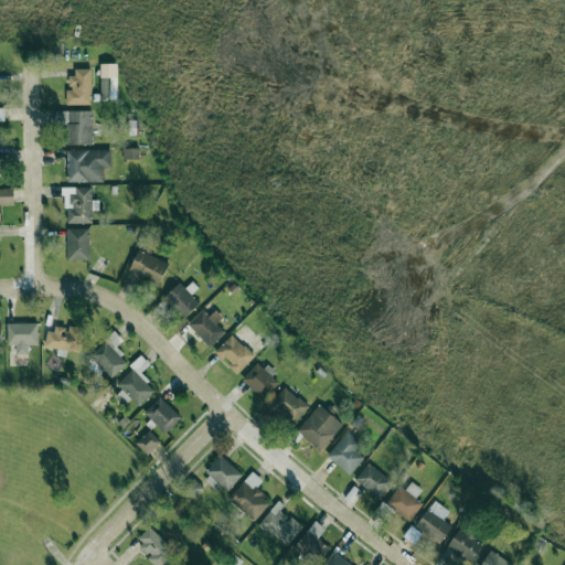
[(99,64),(100,99),(117,98),(116,63),(99,64)]
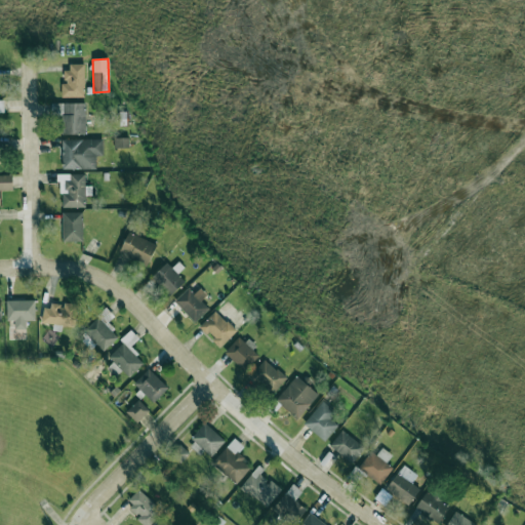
[(84,64),(66,65),(66,83),(62,83),(62,97),(84,96),(84,64)]
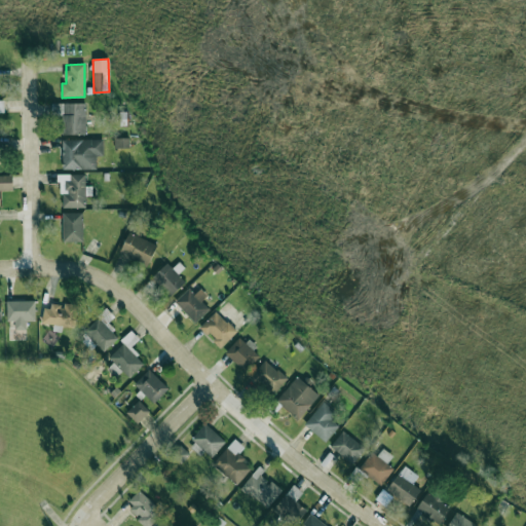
[(85,135),(86,104),(52,103),(51,114),(62,115),(62,135),(85,135)]
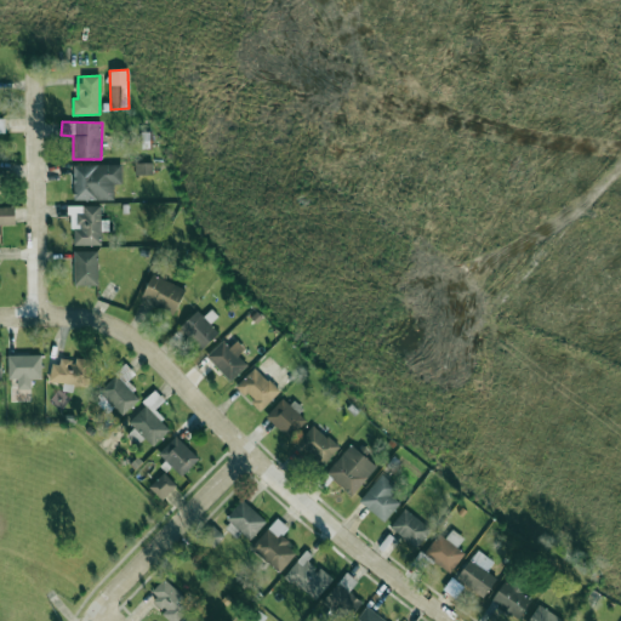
[(114,200),(114,184),(121,184),(121,165),(73,165),(74,200),(114,200)]
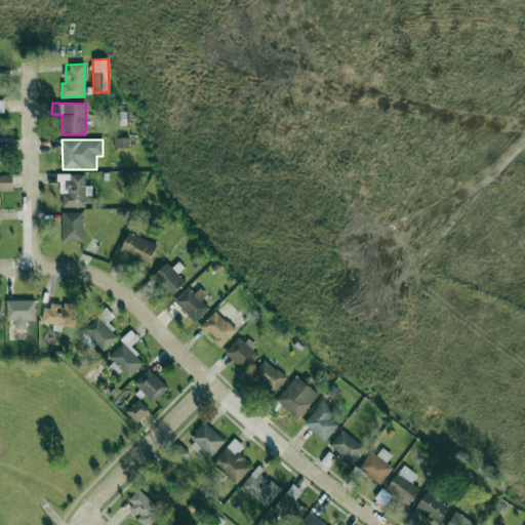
[(0,178),(0,205),(0,206),(0,204),(0,190),(12,190),(12,172),(0,172),(0,178)]
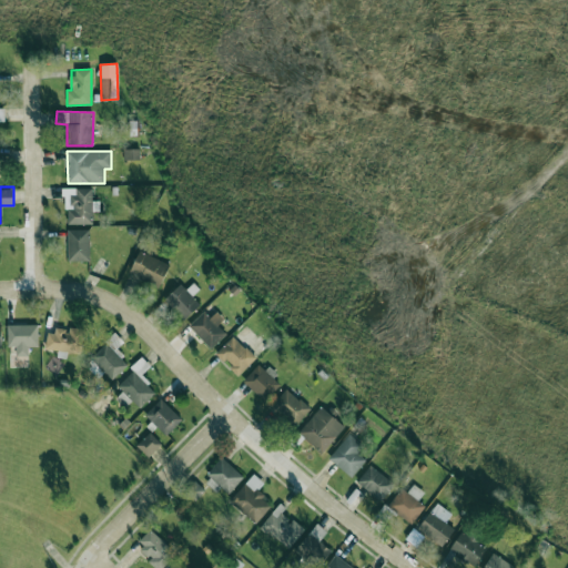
[(92,224),(92,211),(100,212),(100,201),(92,201),(93,189),(66,189),(66,224),(92,224)]
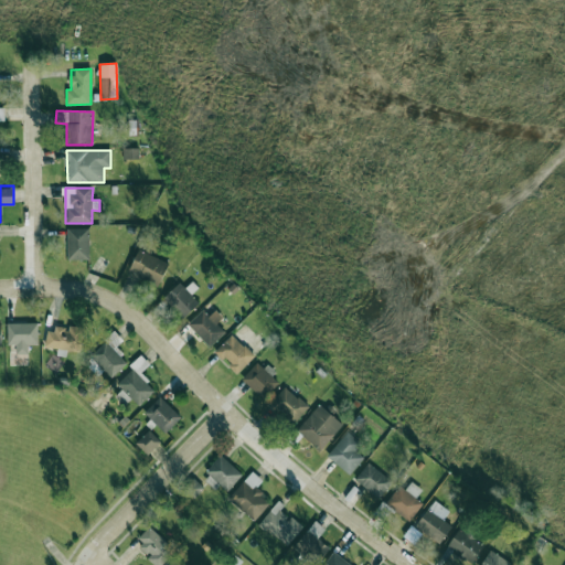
[(88,260),(89,228),(68,228),(67,259),(88,260)]
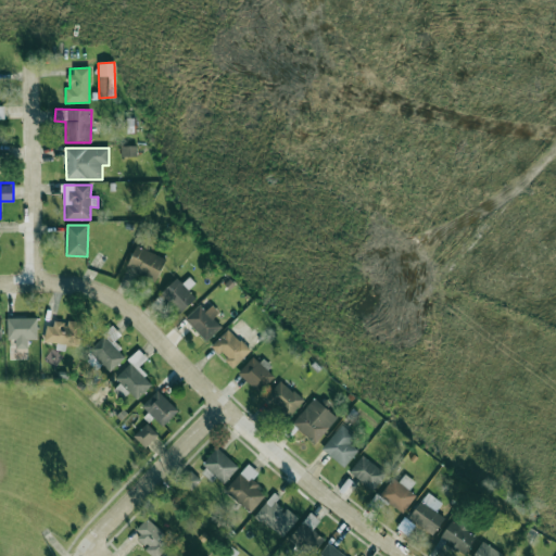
[(165,257),(135,247),(126,269),(156,280),(165,257)]
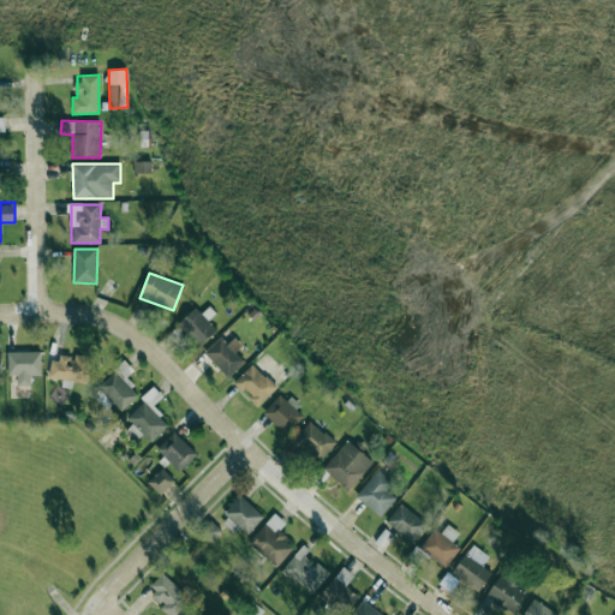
[(216,329),(208,321),(216,314),(209,306),(202,315),(195,308),(177,324),(198,347),(216,329)]
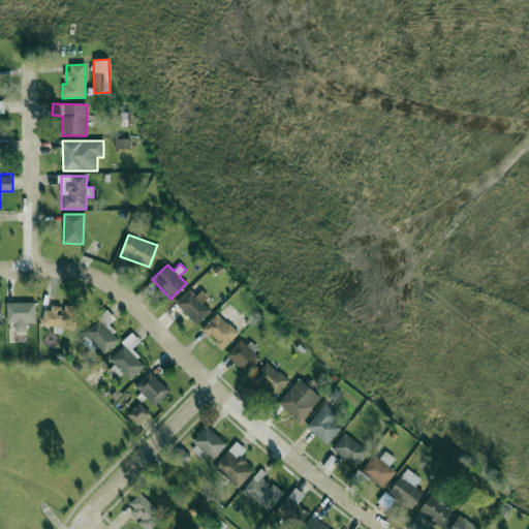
[(211,311),(203,303),(209,298),(201,290),(196,296),(190,289),(176,303),(196,325),(211,311)]
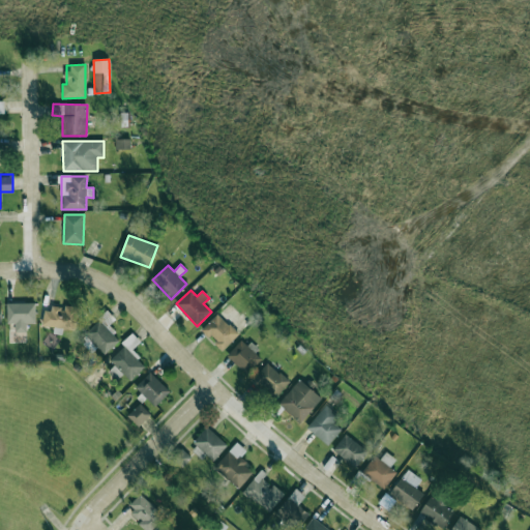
[(6,303),(7,324),(15,323),(15,332),(27,332),(26,323),(35,323),(35,303),(6,303)]
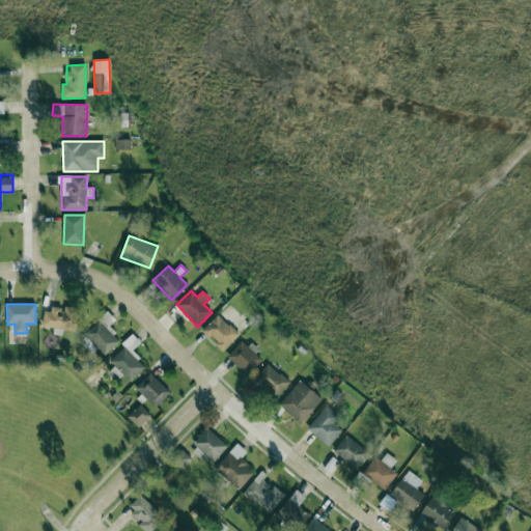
[(119,340),(107,329),(115,320),(107,312),(84,336),(105,356),(119,340)]
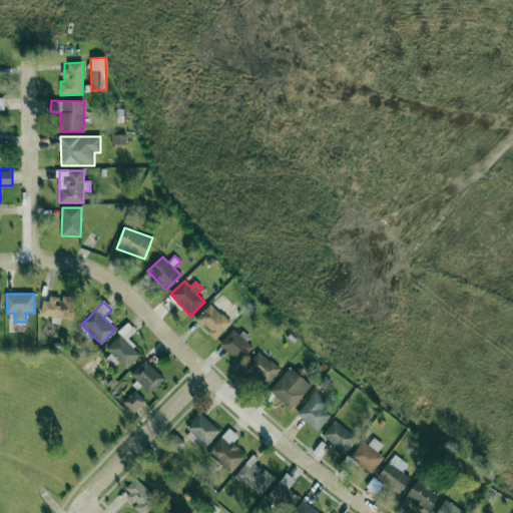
[(230,323),(211,304),(196,320),(215,339),(230,323)]
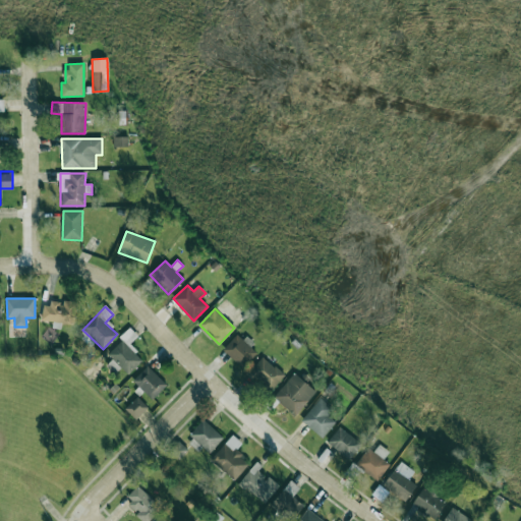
[(107,352),(127,374),(143,359),(129,344),(137,336),(131,329),(107,352)]
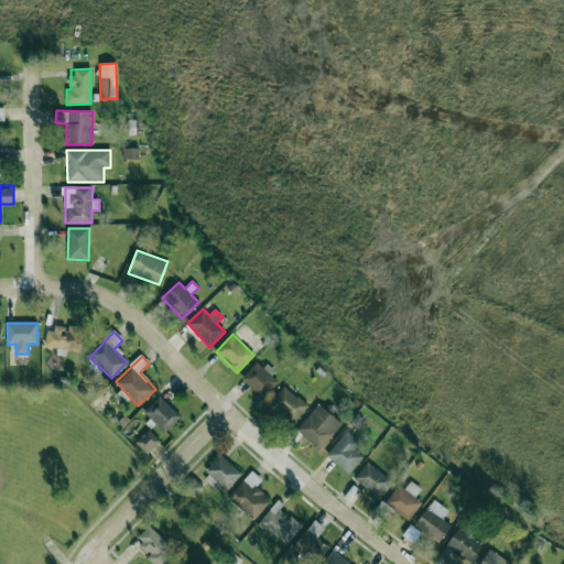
[(280,380),(258,360),(241,379),(262,398),(280,380)]
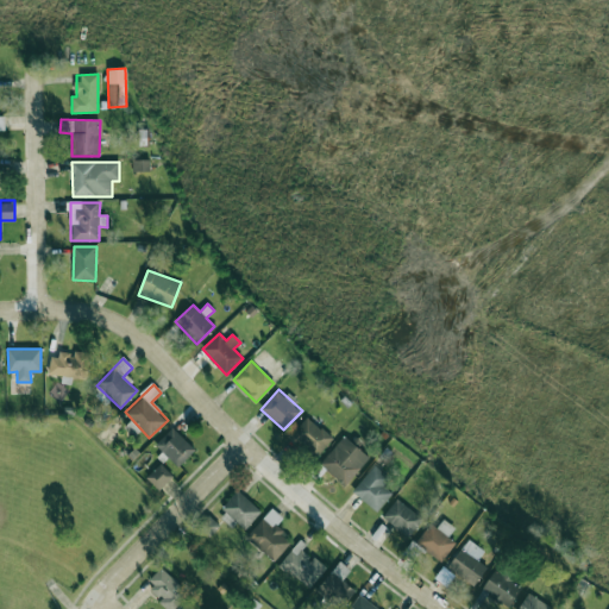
[(315,459),(333,440),(308,416),(290,435),(315,459)]
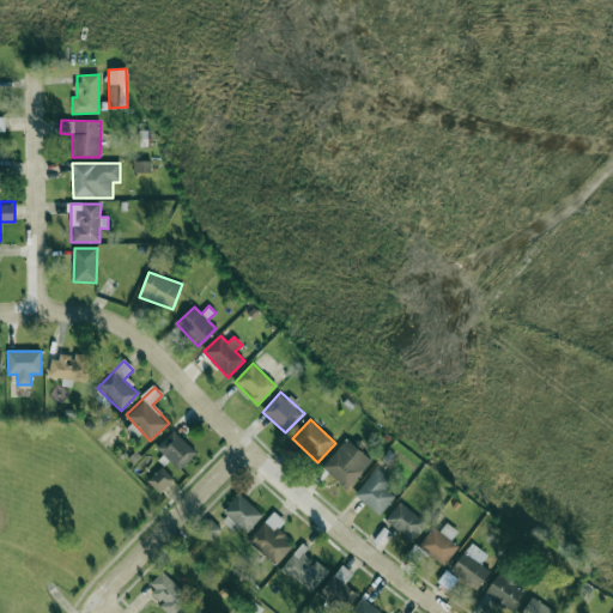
[(180,471),(196,451),(173,430),(157,448),(180,471)]
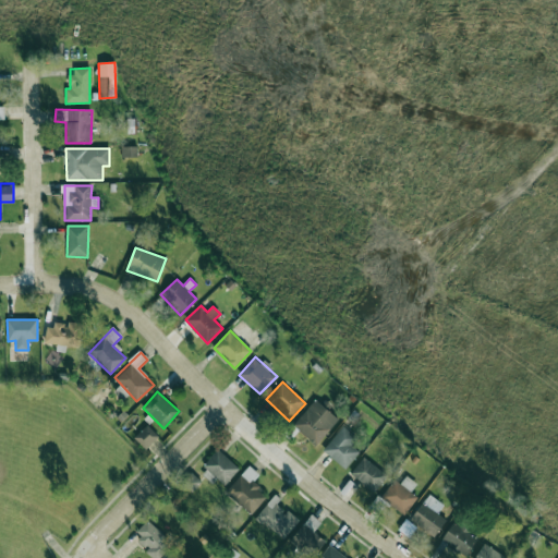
[(292,424),(315,446),(339,421),(316,399),(292,424)]
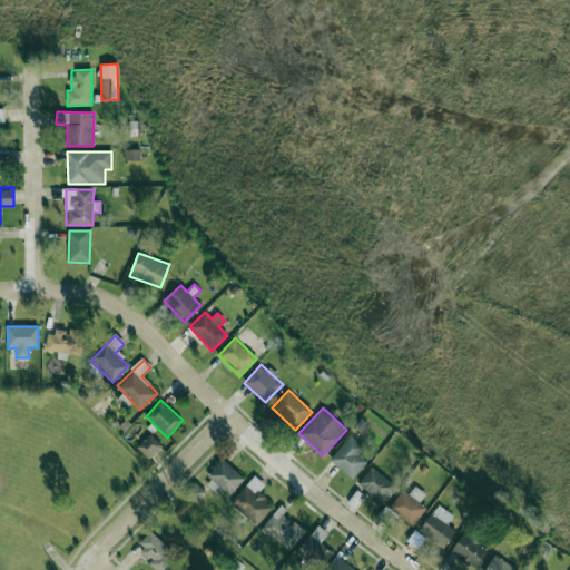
[(148,460),(163,446),(151,434),(137,446),(148,460)]
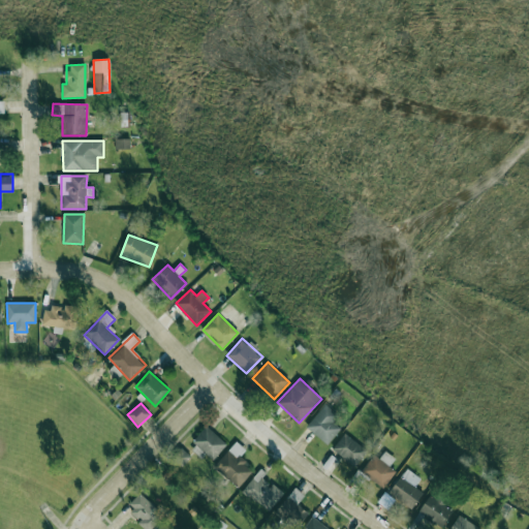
[(333,423),(339,414),(324,404),(306,429),(329,444),(340,428),(333,423)]
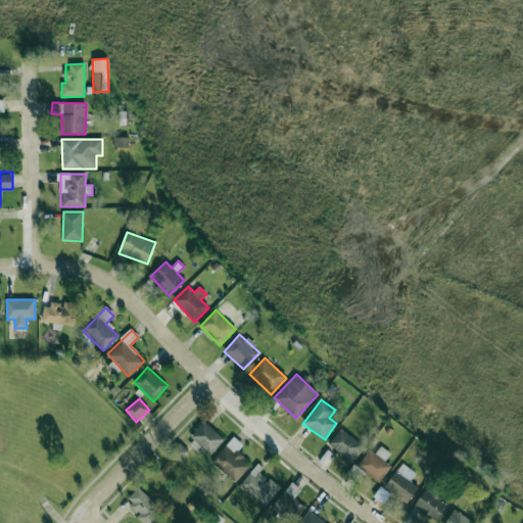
[(210,455),(225,439),(204,421),(190,436),(210,455)]
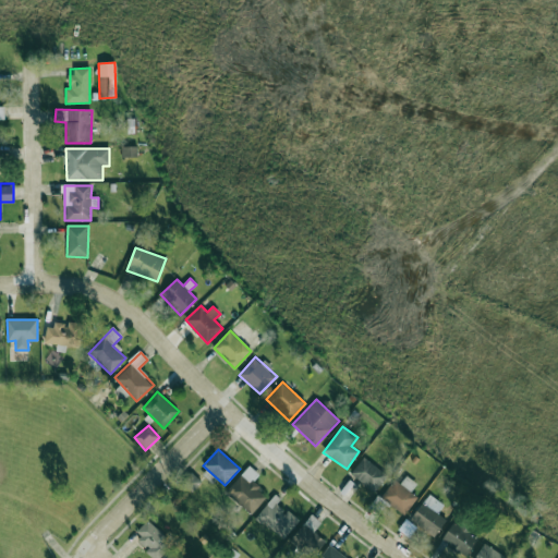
[(374,493),(388,476),(364,457),(351,473),(374,493)]
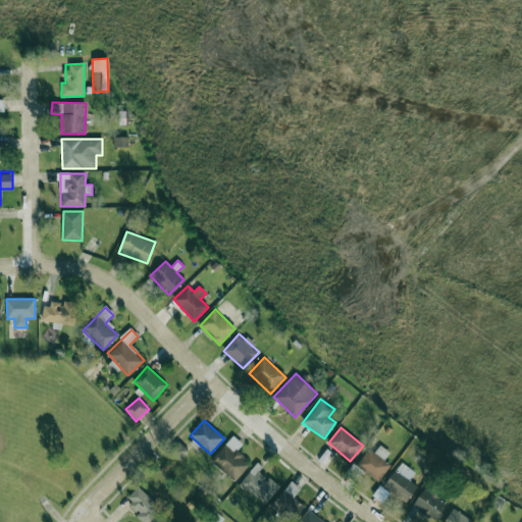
[(236,451),(243,444),(233,435),(211,460),(235,481),(251,464),(236,451)]
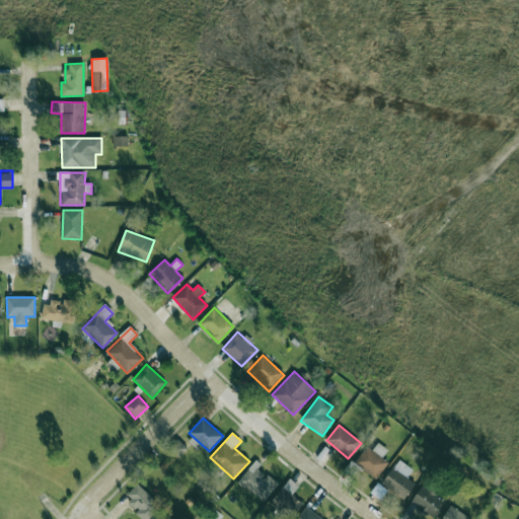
[(372,450),(367,446),(354,463),(376,479),(388,462),(382,457),(388,450),(378,442),(372,450)]
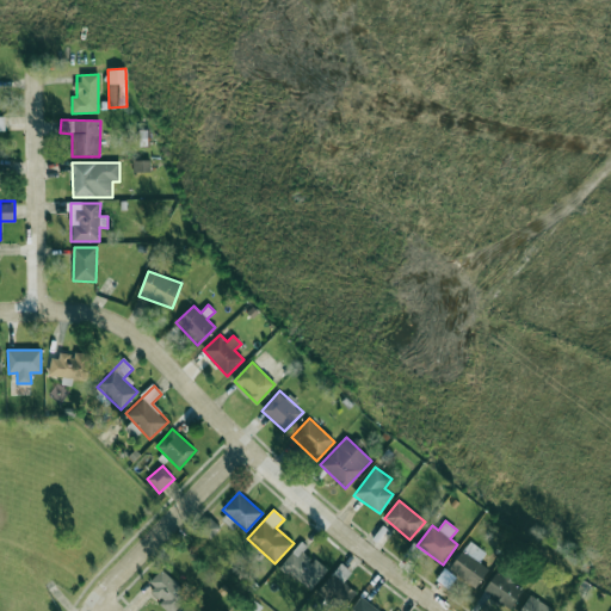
[(327,568),(303,553),(307,547),(300,541),(281,568),(313,590),(327,568)]
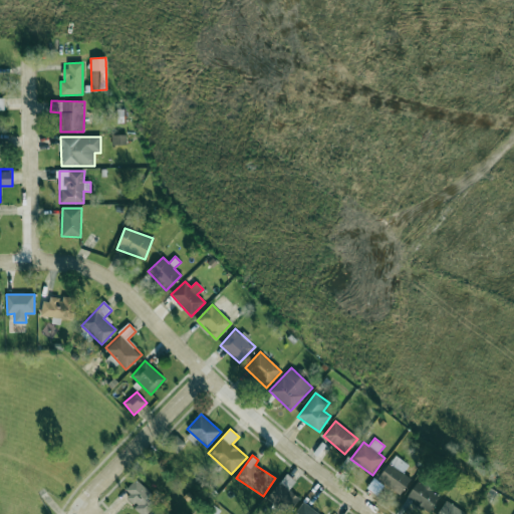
[(377,479),(400,495),(411,479),(403,473),(409,465),(395,455),(377,479)]
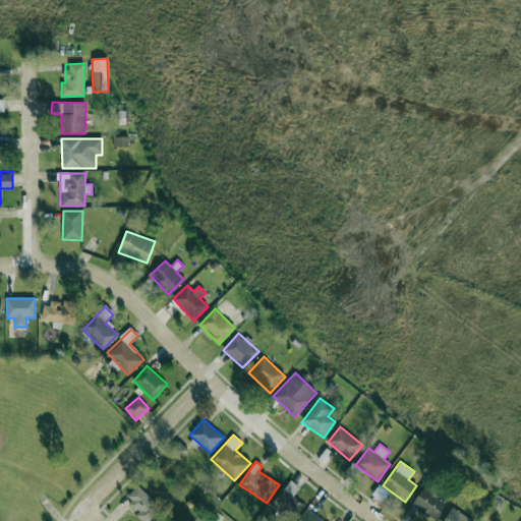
[(291,520),(293,520),(304,505),(293,498),(299,486),(288,479),(271,509),(291,520)]
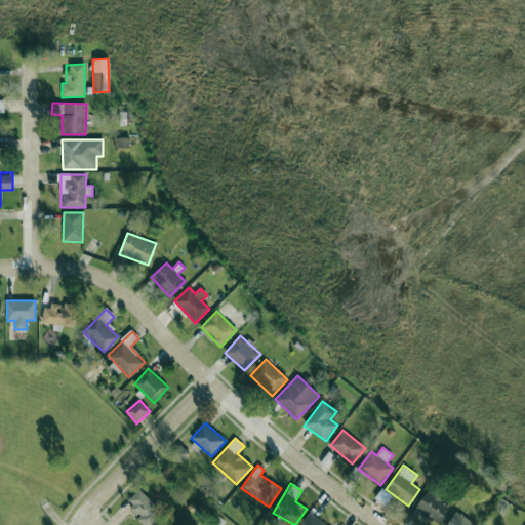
[(125,503),(147,524),(150,524),(162,512),(138,489),(125,503)]
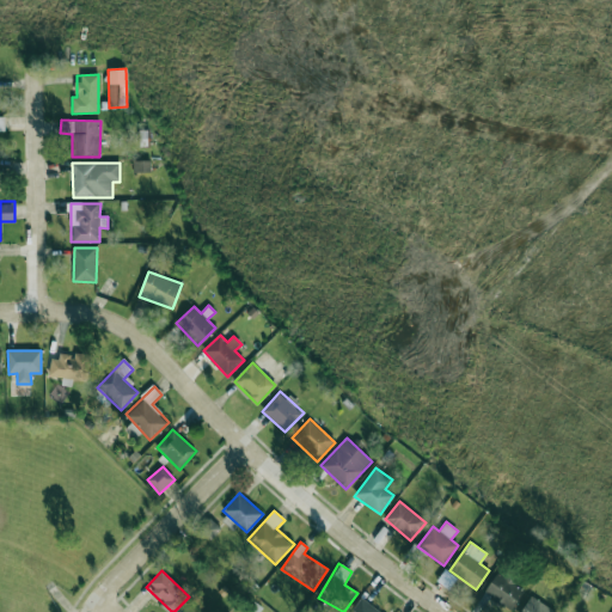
[(484,593),(512,611),(525,591),(497,573),(484,593)]
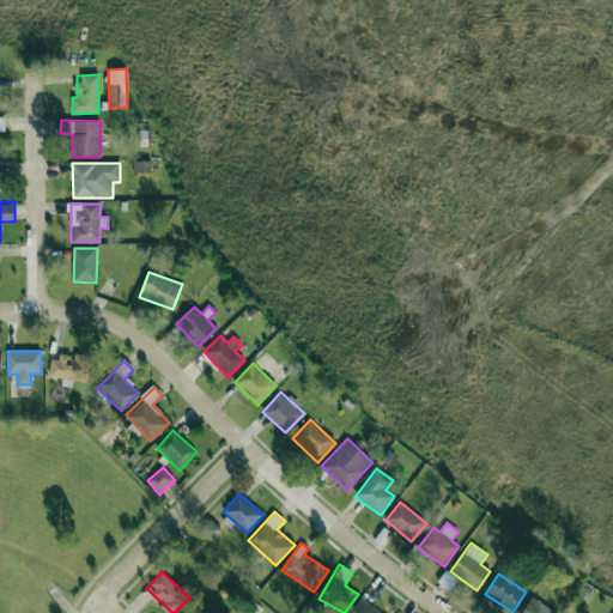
[(556,612),(557,611),(529,598),(522,612),(556,612)]
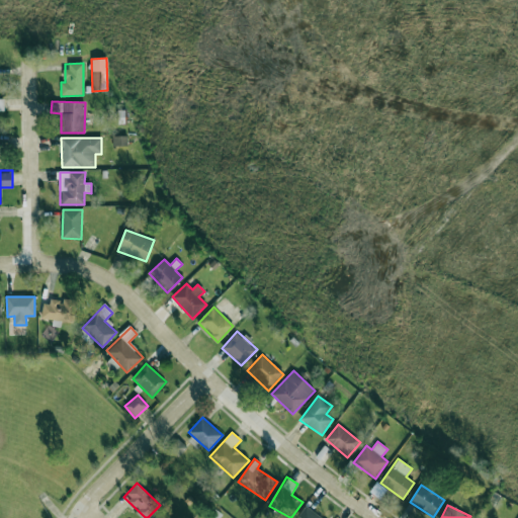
[(322,517),(306,506),(296,517),(322,517)]
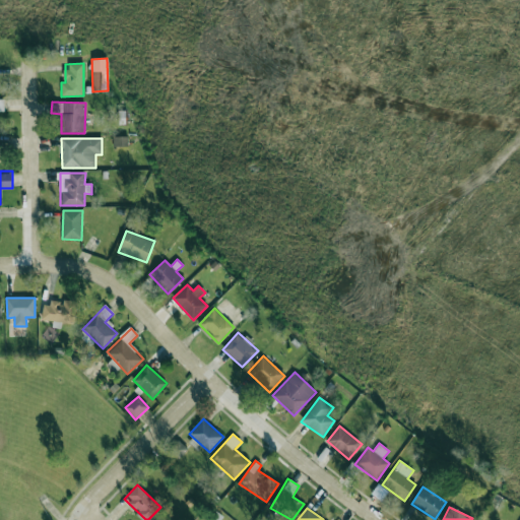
[(174,519),(164,511),(154,519),(174,519)]
